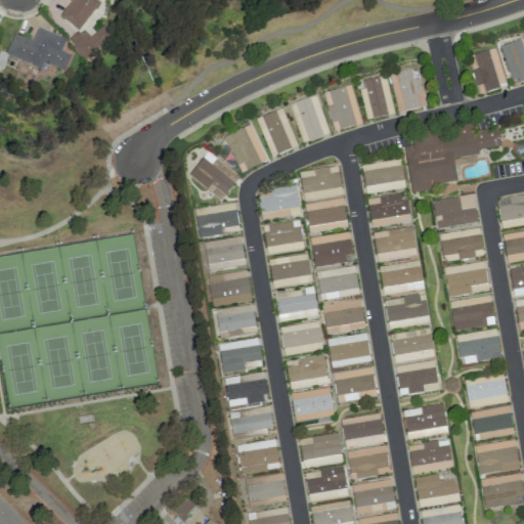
[(69,0),(71,1),(59,17),(79,31),(98,1),(96,0),(69,0)]
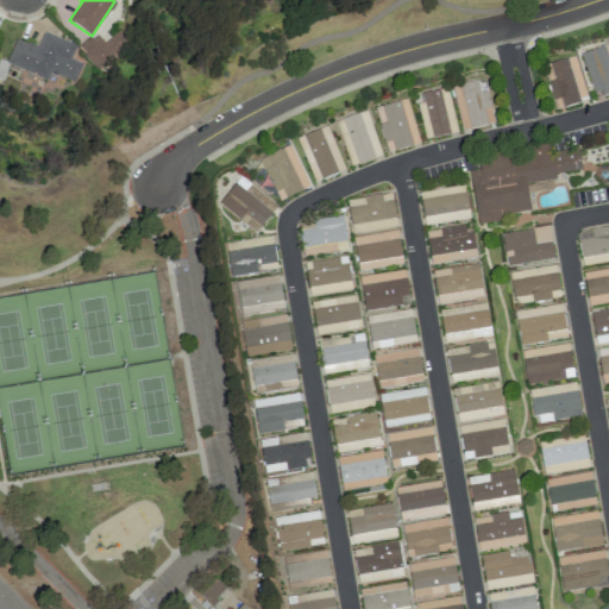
[(95,33),(79,48),(98,69),(129,42),(118,31),(104,43),(95,33)]
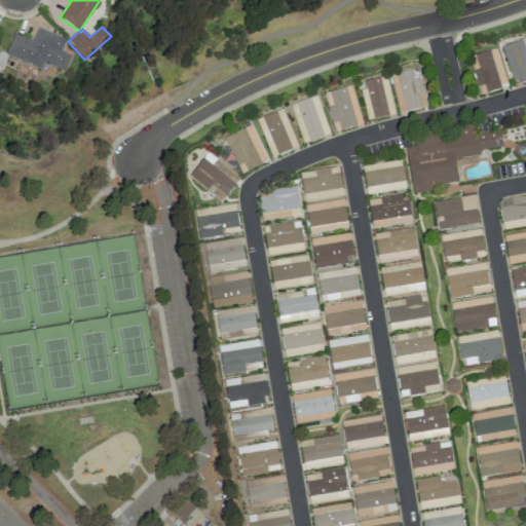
[(67,39),(37,28),(32,42),(13,35),(5,57),(41,71),(43,64),(64,72),(71,55),(62,51),(67,39)]
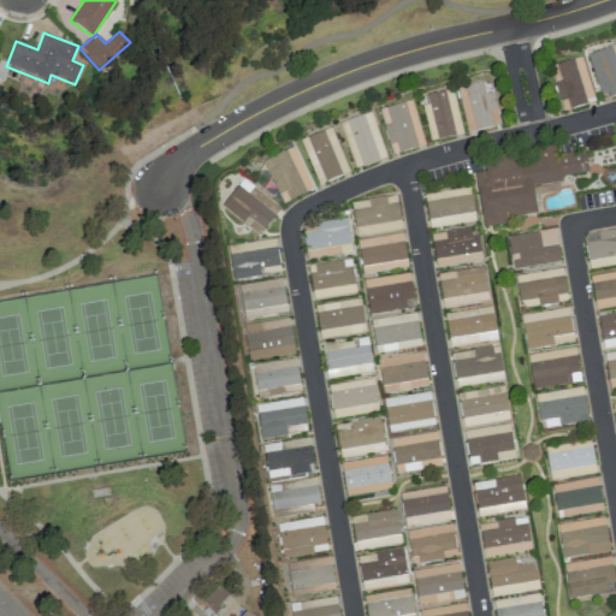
[(602,99),(615,93),(615,45),(587,54),(602,99)]
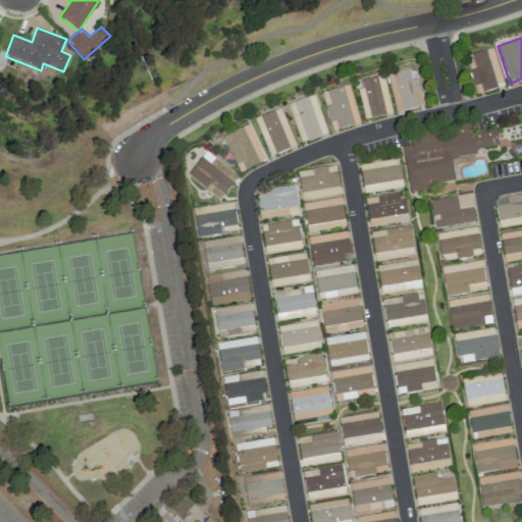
[(467,54),(475,93),(503,88),(494,49),(467,54)]
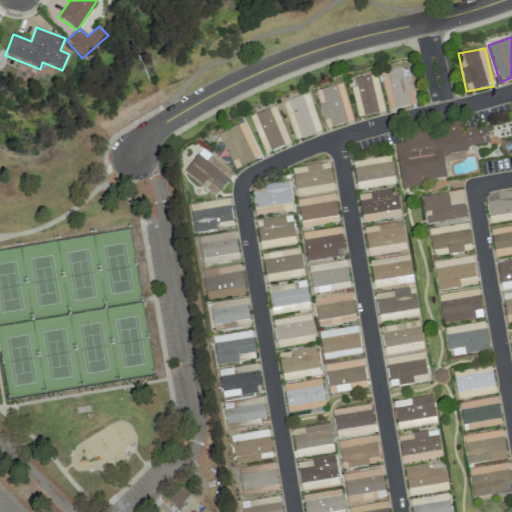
[(410,77),(402,78),(401,68),(381,72),(388,109),(415,104),(410,77)]
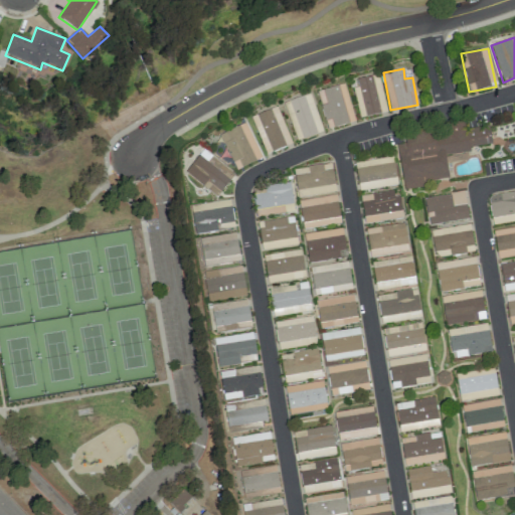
[(386,112),(378,74),(356,78),(358,87),(353,89),(359,118),(386,112)]
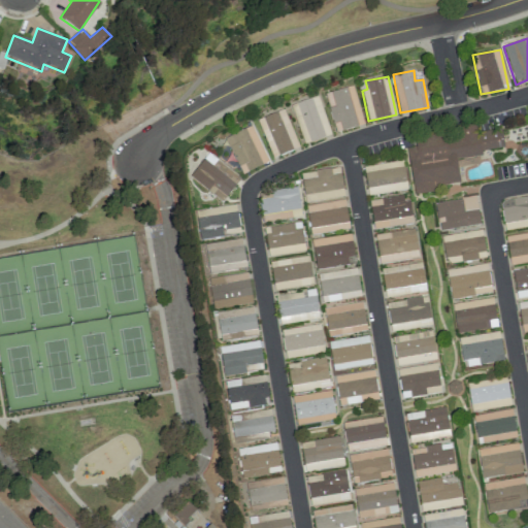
[(364,125),(353,86),(324,94),(335,132),(364,125)]
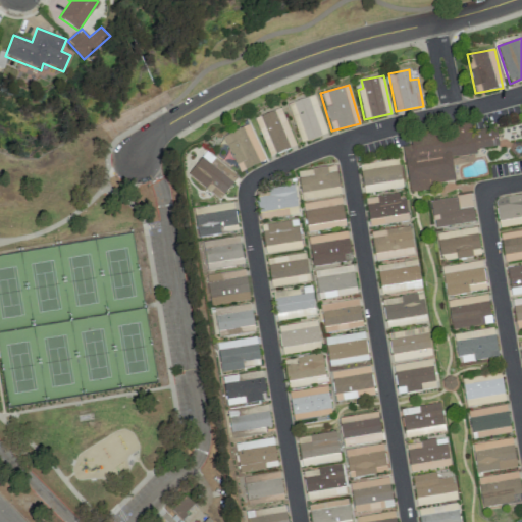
[(327,134),(314,95),(288,104),(301,143),(327,134)]
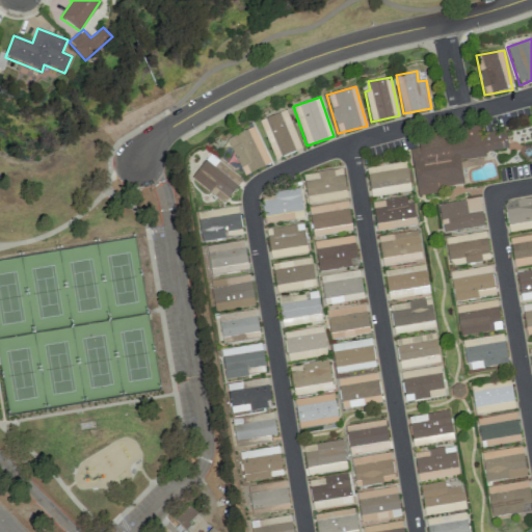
[(301,149),(286,110),(259,121),(274,159),(301,149)]
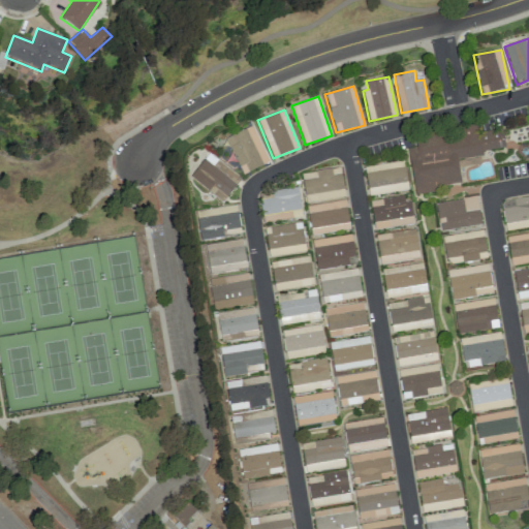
[(225,137),(241,175),(269,163),(252,126),(225,137)]
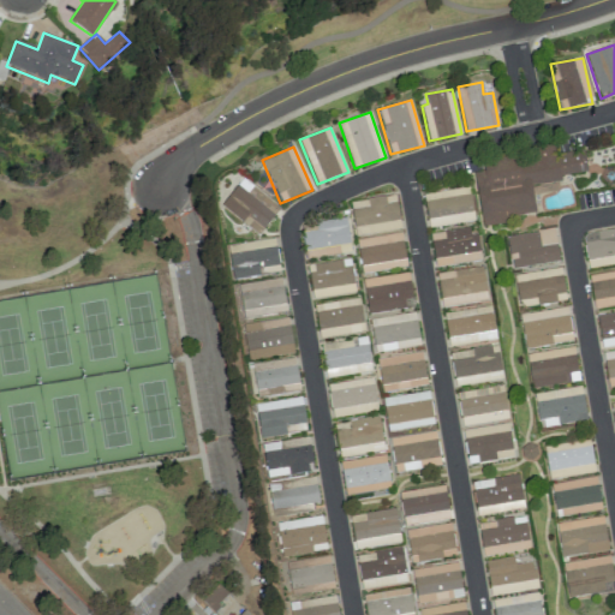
[(481,225),(536,216),(531,183),(586,174),(583,150),(554,155),(553,149),(472,161),(481,225)]
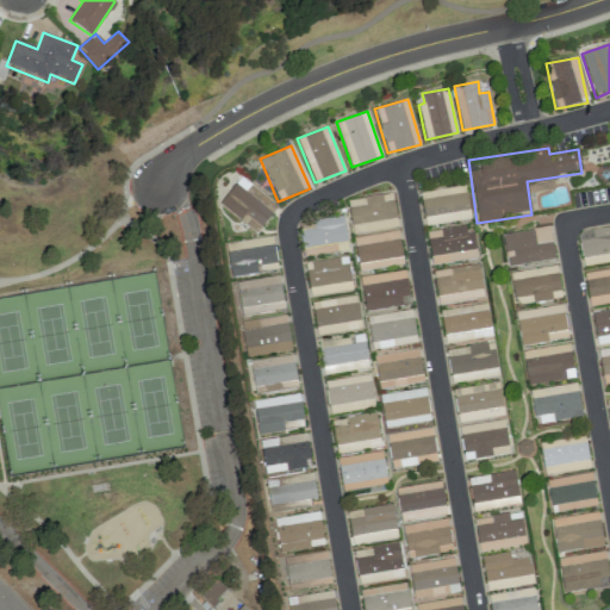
[(218,207),(259,234),(278,204),(237,178),(218,207)]
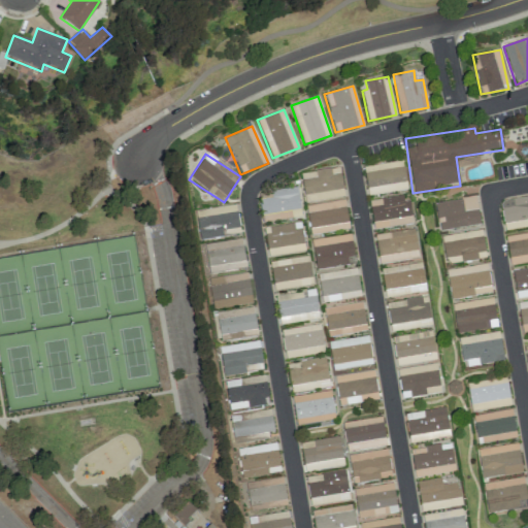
[(368,196),(407,189),(402,160),(363,167),(368,196)]
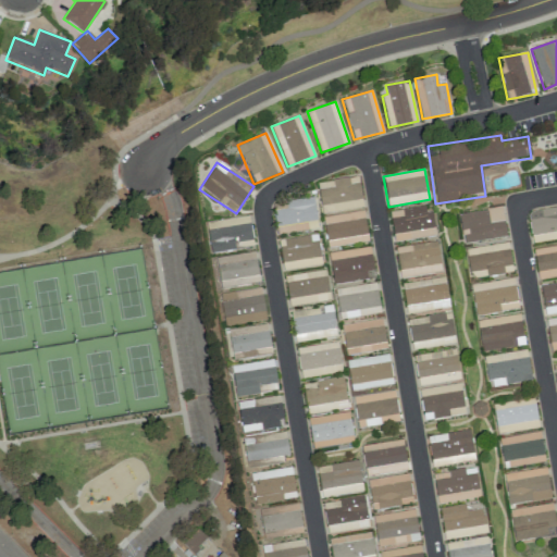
[(318,182),(321,213),(362,208),(359,177),(318,182)]
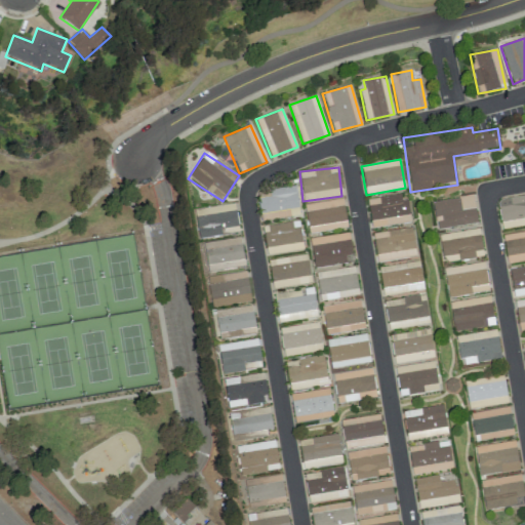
[(257,191),(260,220),(298,215),(295,187),(257,191)]
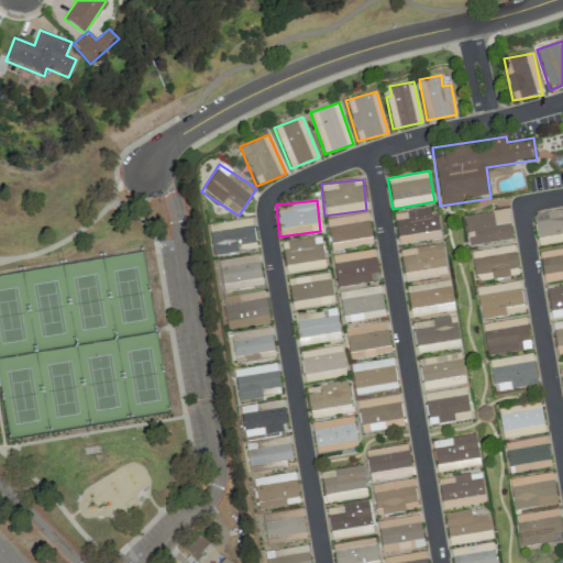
[(397,243),(440,239),(437,209),(395,213),(397,243)]
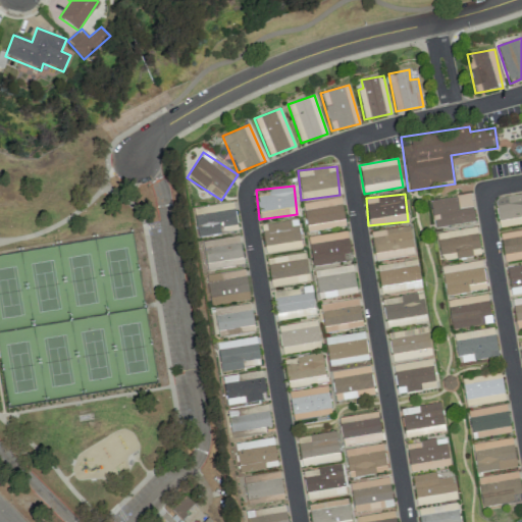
[(499,227),(521,224),(521,194),(494,198),(499,227)]
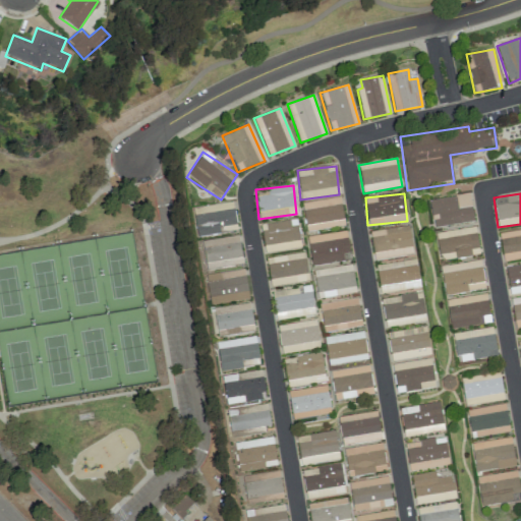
[(432,226),(473,223),(470,195),(429,198),(432,226)]
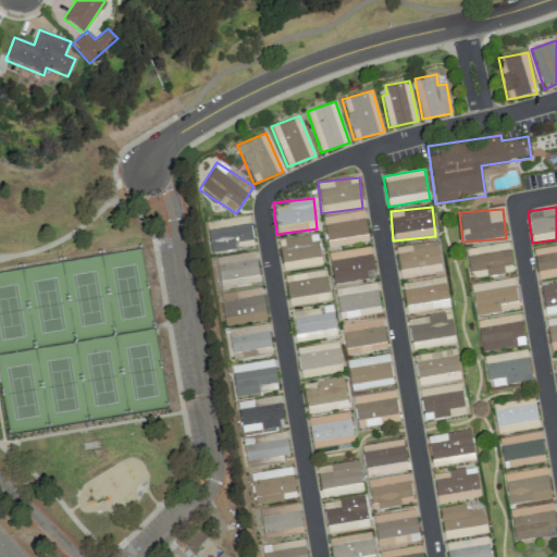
[(327,248),(369,240),(363,210),(322,218),(327,248)]
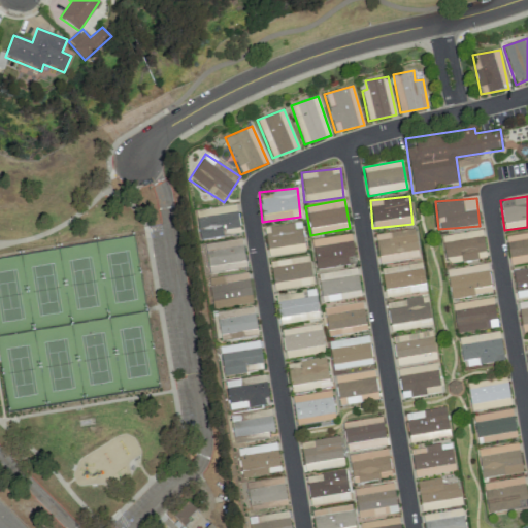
[(241,233),(235,204),(195,211),(200,240),(241,233)]
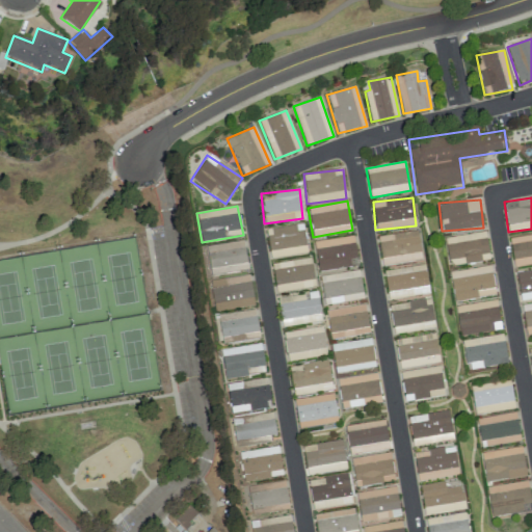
[(269,258),(307,255),(303,224),(267,228),(269,258)]
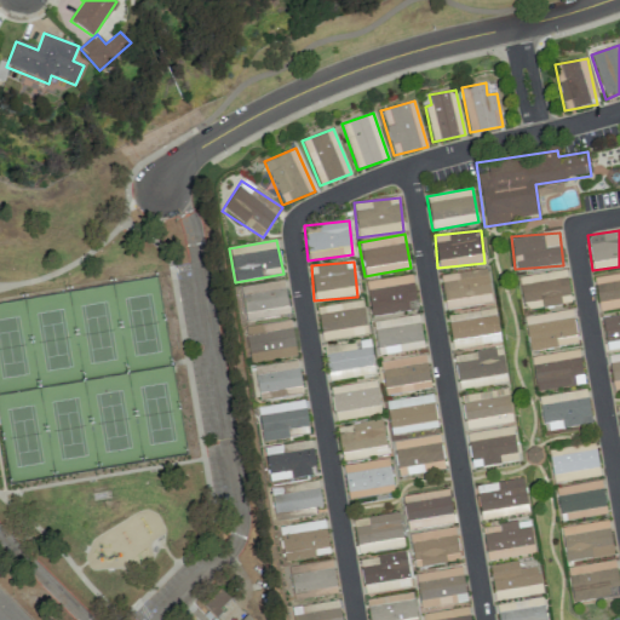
[(491,304),(487,269),(441,274),(445,308),(491,304)]
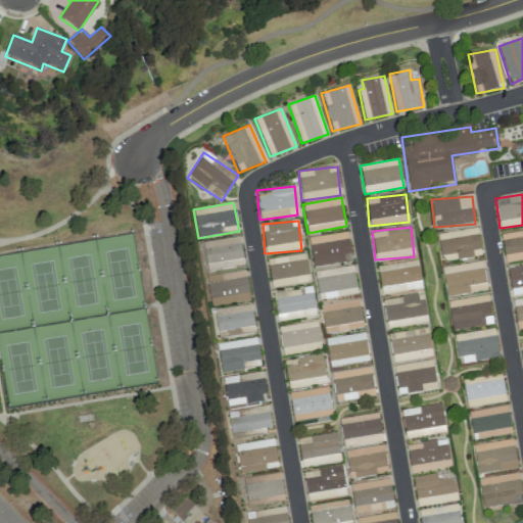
[(481,256),(477,228),(438,233),(441,260),(481,256)]
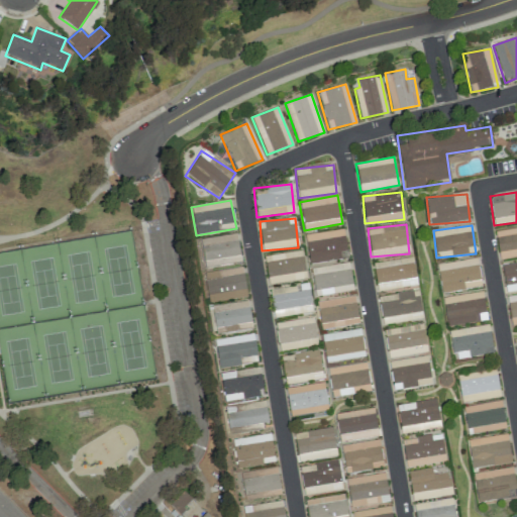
[(516,227),(495,231),(500,260),(516,255),(516,227)]
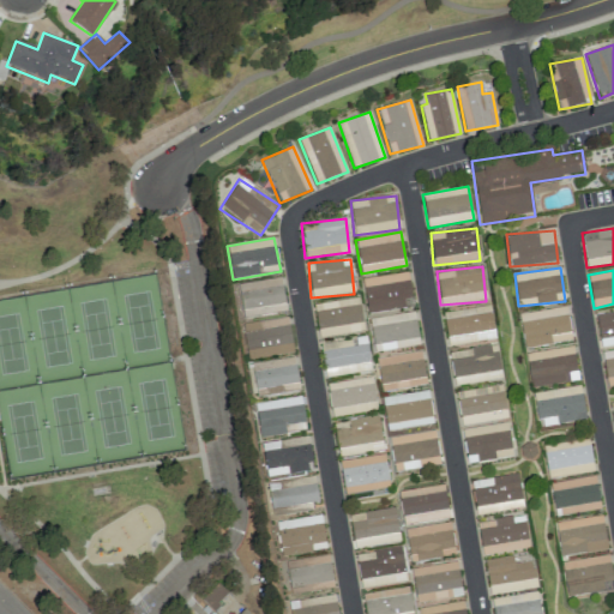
[(362,278),(367,313),(405,308),(404,299),(411,299),(408,272),(362,278)]
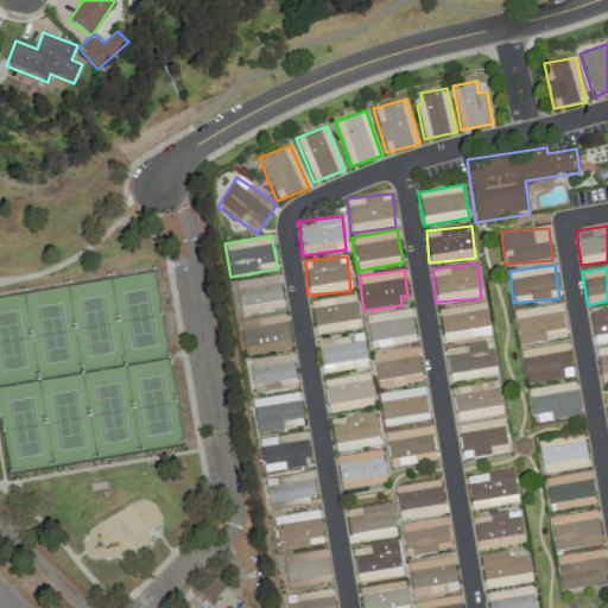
[(283,309),(278,276),(235,282),(240,315),(283,309)]
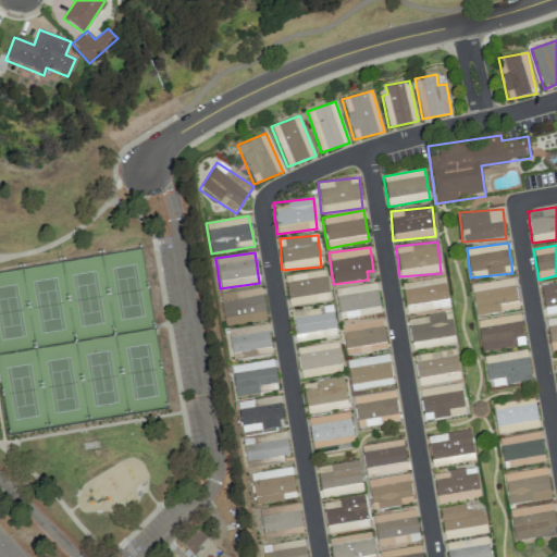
[(284,276),(289,307),(331,299),(325,269),(284,276)]
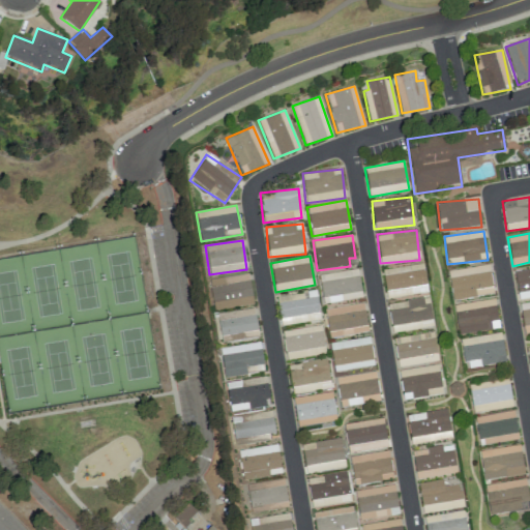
[(382,270),(387,298),(428,292),(422,263),(382,270)]
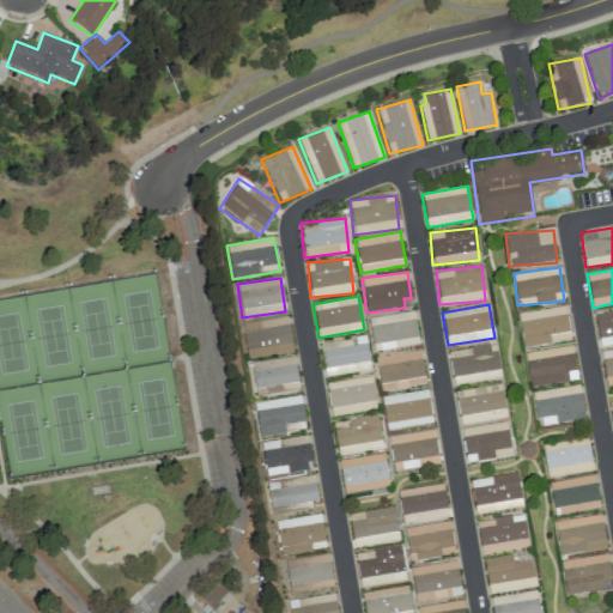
[(519,313),(522,346),(570,341),(566,307),(519,313)]
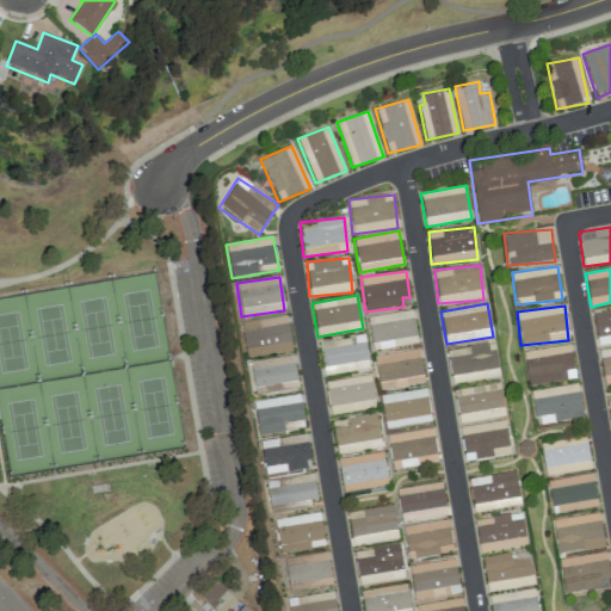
[(599,346),(610,343),(610,309),(592,314),(599,346)]
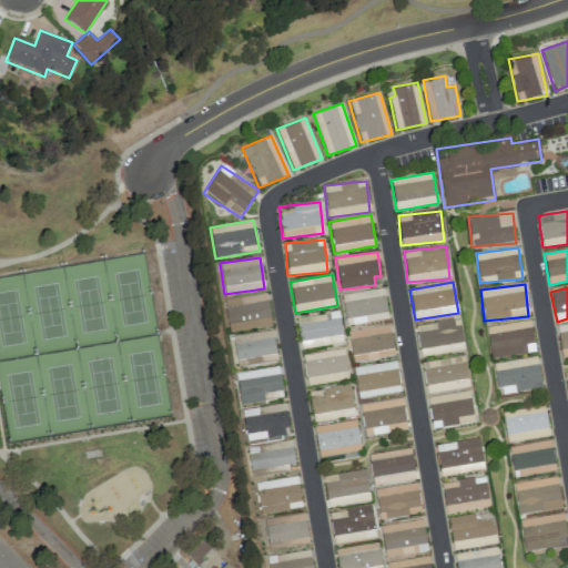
[(342,295),(346,325),(388,318),(383,288),(342,295)]
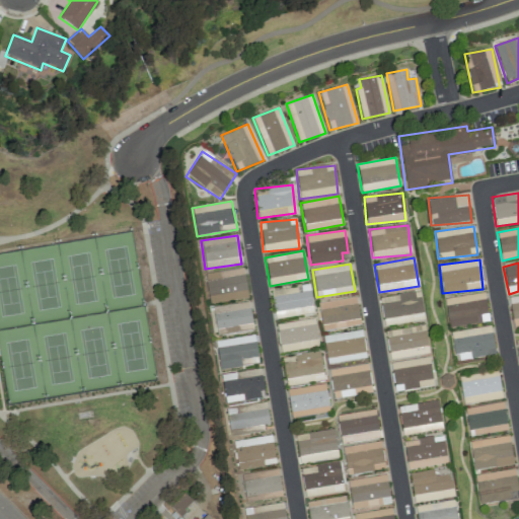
[(247,299),(243,269),(205,274),(209,303),(247,299)]
